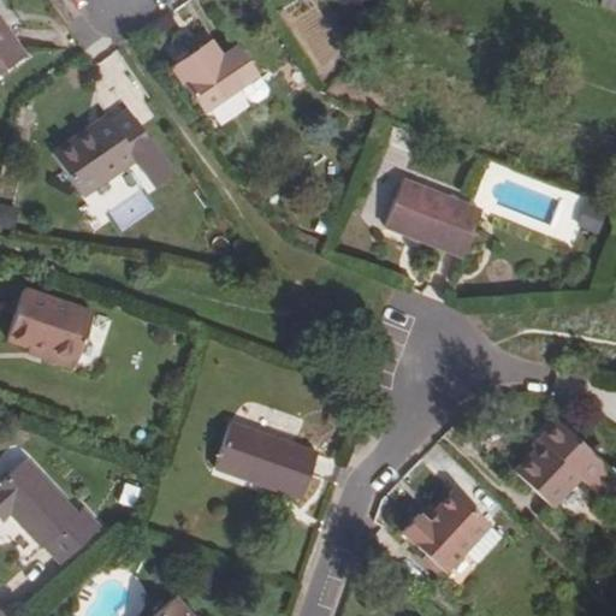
[(615,0),(600,0),(599,6),(615,11),(615,0)]
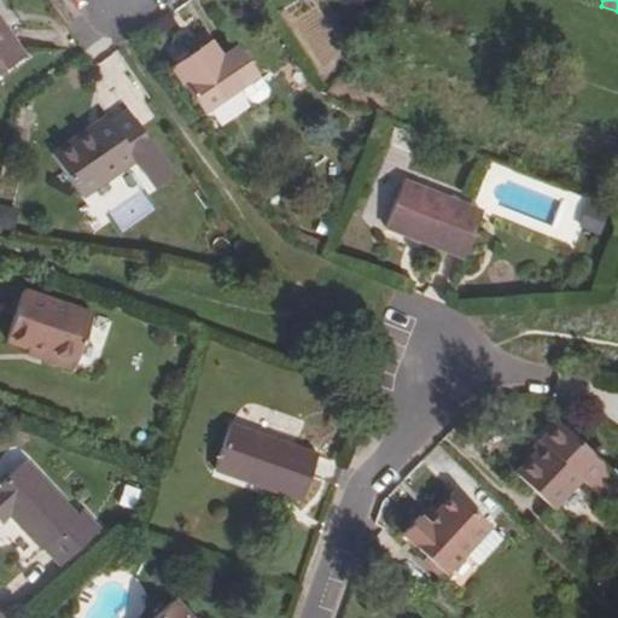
[(0,19),(0,73),(25,56),(0,19)]
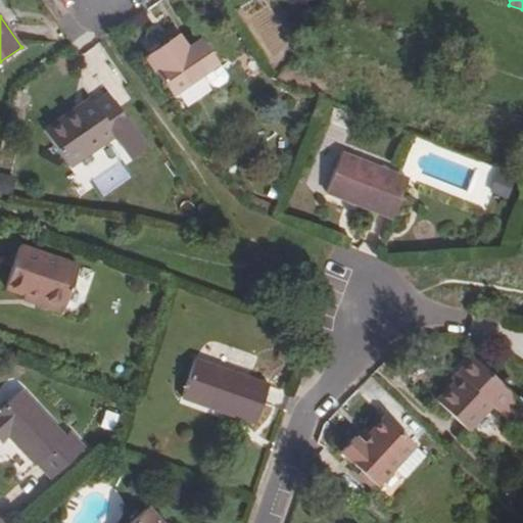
[(178,34),(171,39),(173,43),(180,38),(178,34)]
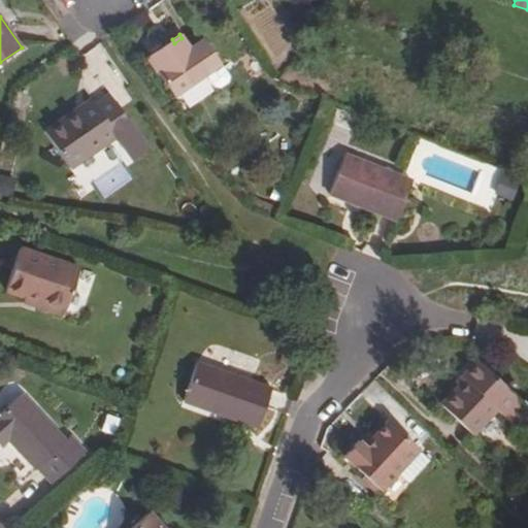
[(190,50),(182,38),(174,43),(172,39),(147,56),(174,95),(201,75),(220,63),(204,39),(190,50)]
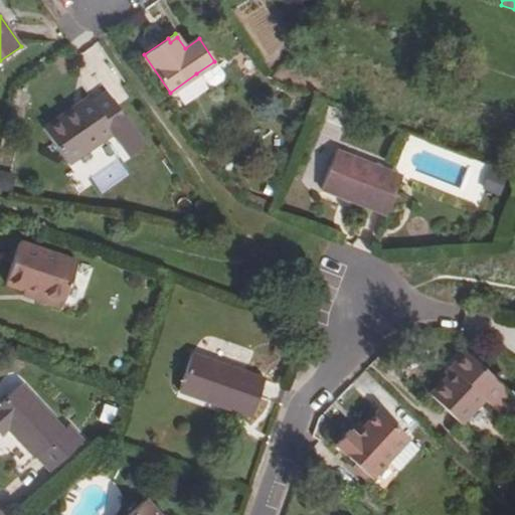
[(223,73),(214,61),(196,73),(205,87),(210,88),(222,79),(223,73)]
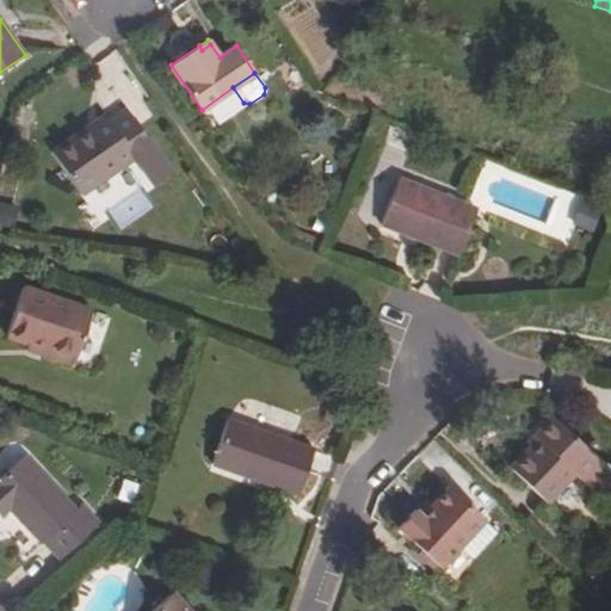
[(110,121),(94,130),(91,124),(51,153),(80,195),(134,159),(136,162),(155,149),(127,109),(110,121)]
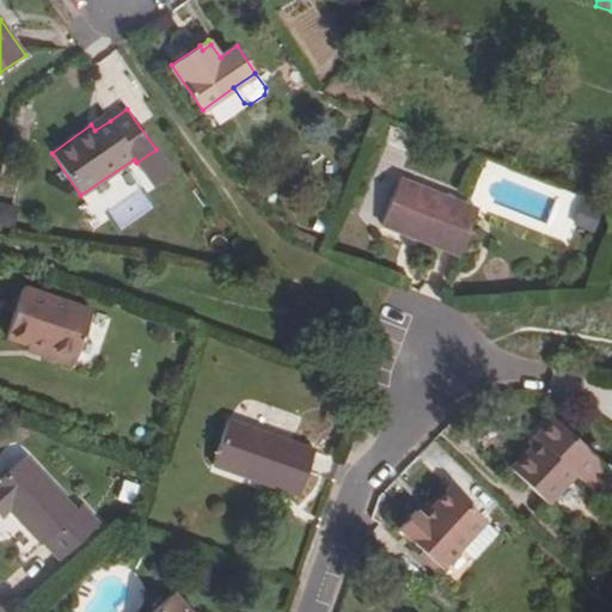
[(106,115),(91,124),(95,130),(110,121),(106,115)]
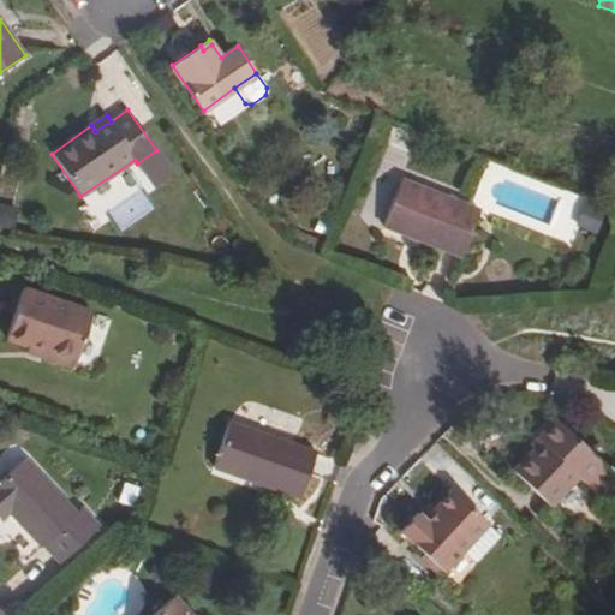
[(401,179),(382,227),(461,258),(481,210),(401,179)]
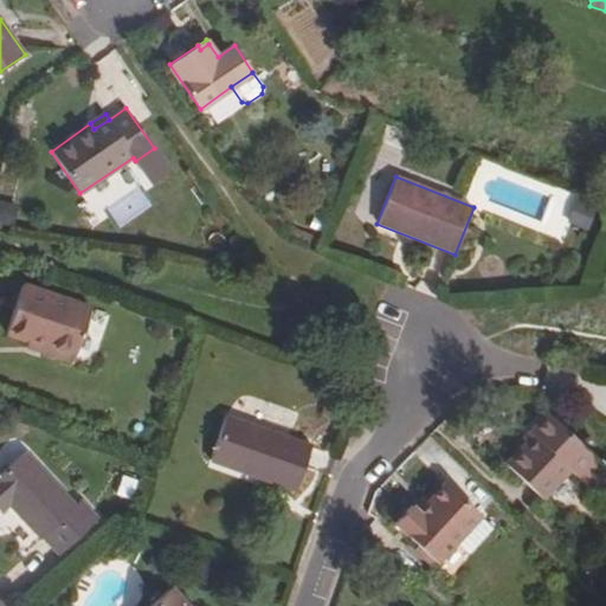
[(572,201),(568,226),(590,230),(594,205),(572,201)]
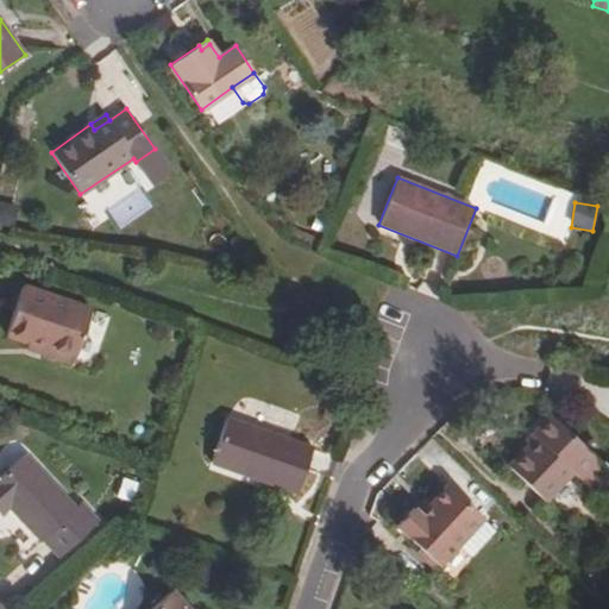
[(92,308),(23,286),(6,336),(42,346),(39,352),(73,364),(92,308)]
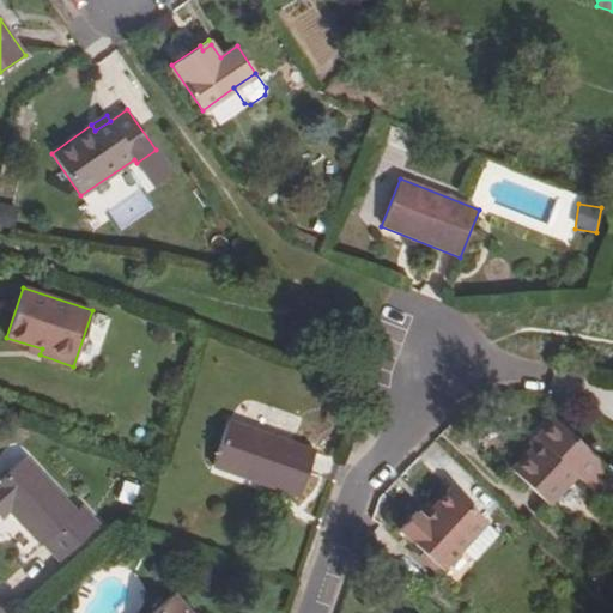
[(25,351),(40,354),(42,349),(26,345),(25,351)]
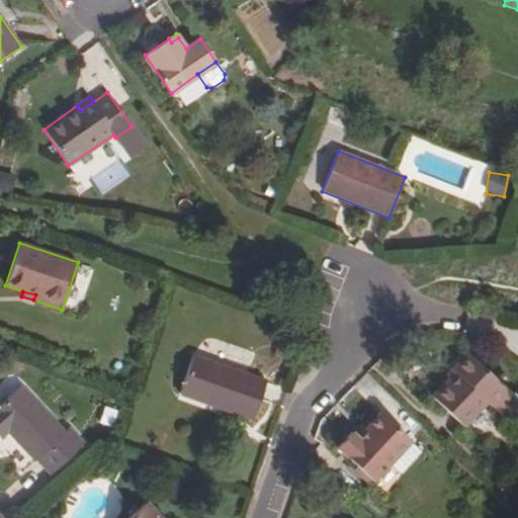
[(433,398),(462,426),(487,402),(501,416),(517,400),(468,353),(453,370),(456,372),(450,379),(433,398)]
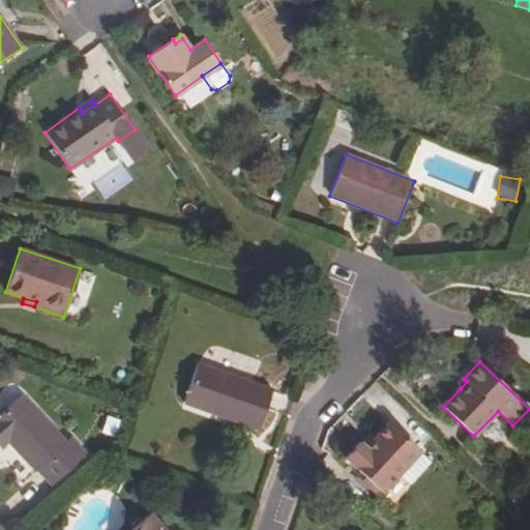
[(272,390),(198,363),(184,403),(259,429),(272,390)]
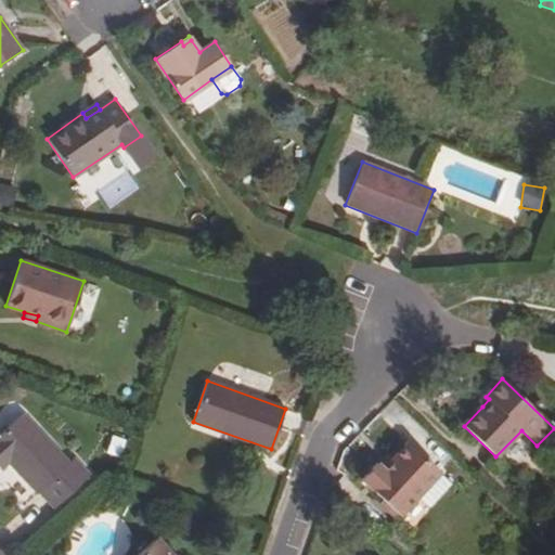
[(489,399),(486,397),(479,403),(482,407),(489,399)]
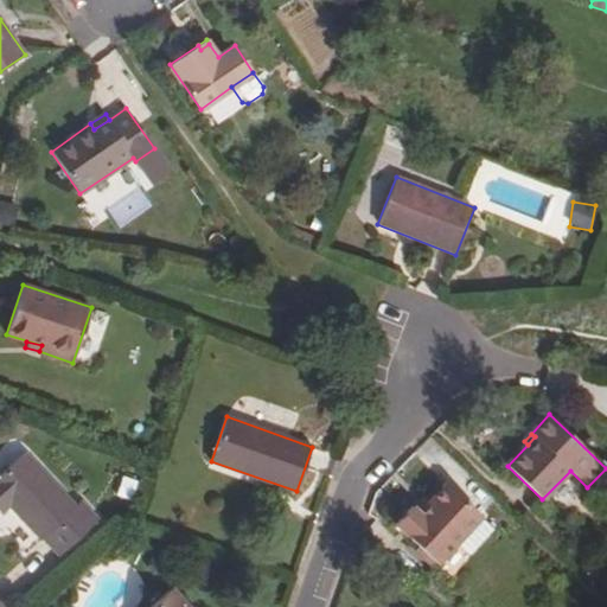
[(74,506),(24,452),(0,473),(0,512),(10,504),(42,540),(43,538),(59,556),(97,522),(80,502),(74,506)]
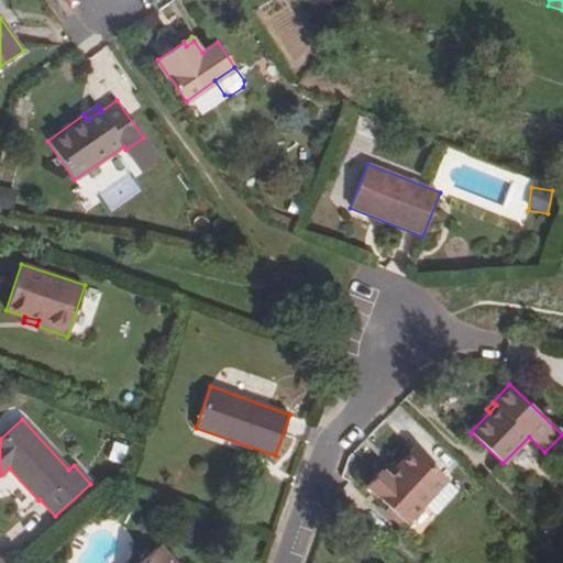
[(388,476),(382,470),(366,487),(405,523),(446,478),(415,448),(388,476)]
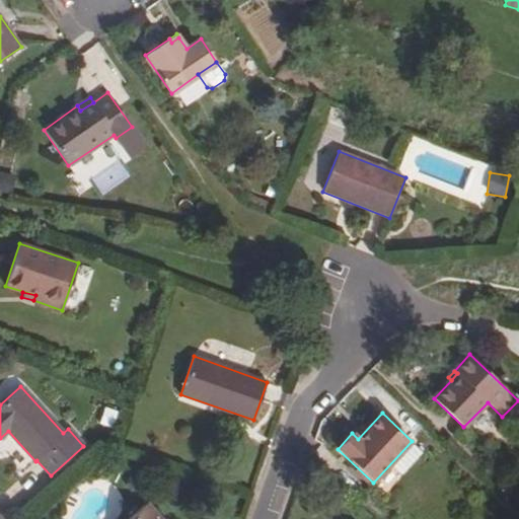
[(129,518),(161,518),(147,503),(129,518)]
